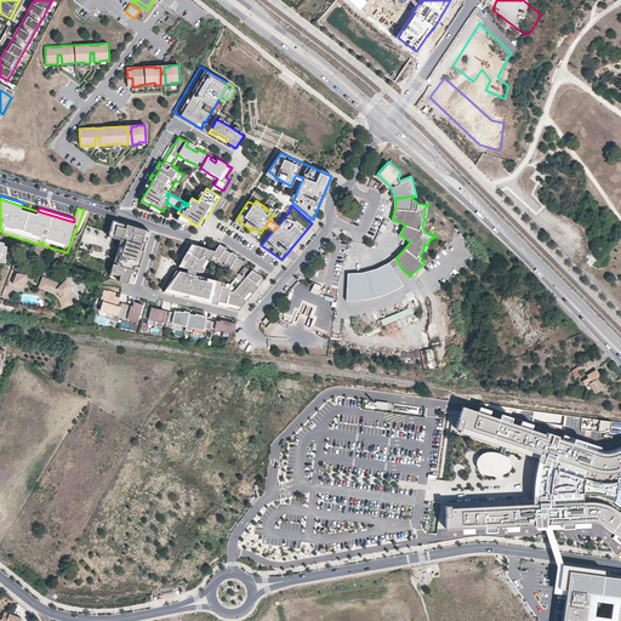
[(121,234),(125,223),(118,221),(114,234),(121,237),(121,234)]
